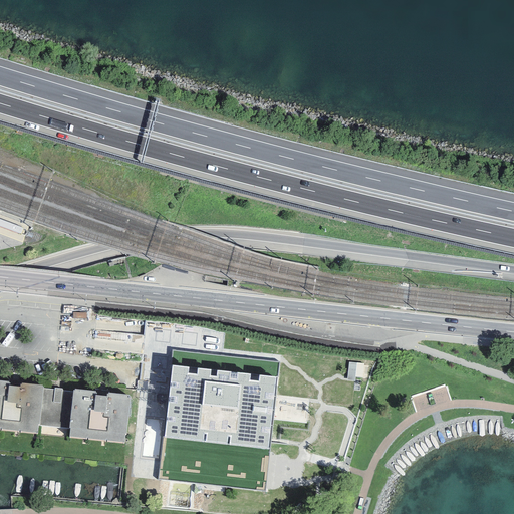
[(349,377),(364,377),(365,361),(349,361),(349,377)]
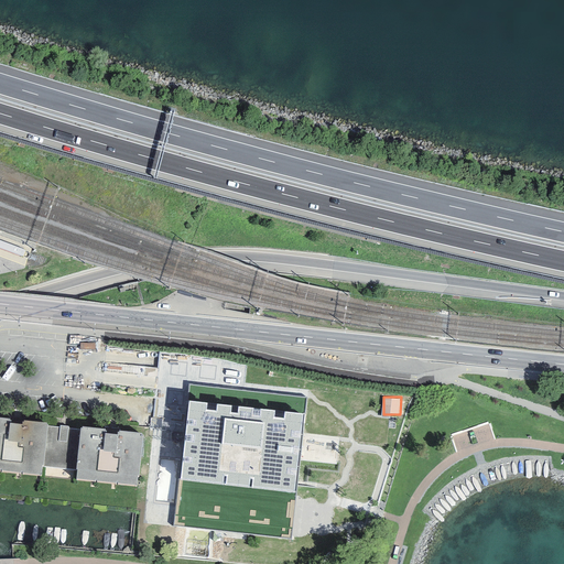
[(303,419),(188,407),(174,527),(290,540),(303,419)]
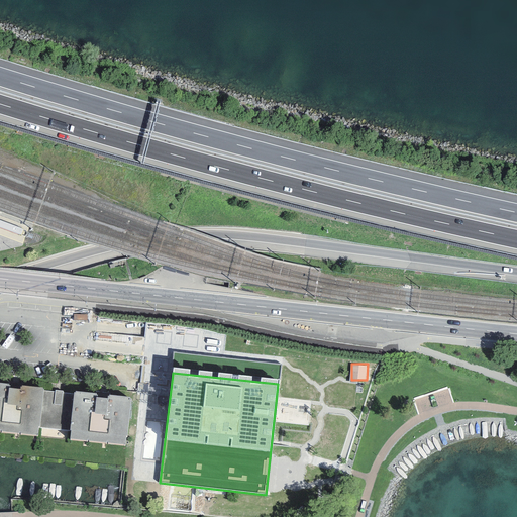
[(8,385),(0,384),(0,431),(37,435),(38,428),(42,392),(42,389),(19,386),(19,389),(7,388),(8,385)]
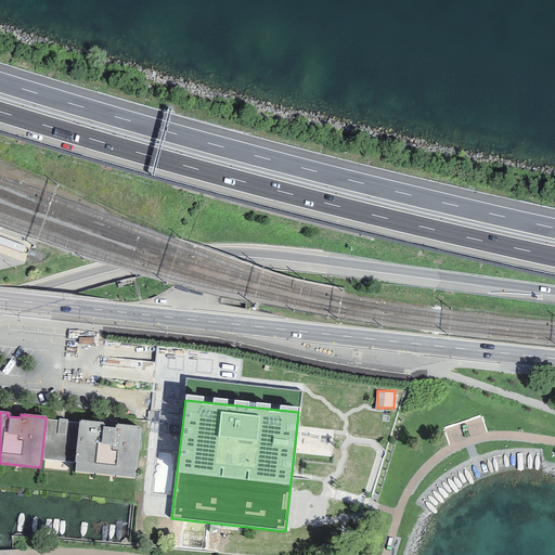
[(56,422),(46,421),(41,460),(73,463),(77,424),(67,423),(67,420),(57,418),(56,422)]
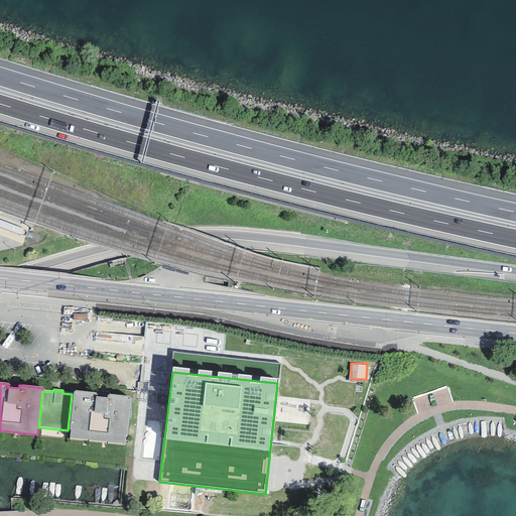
[(95,392),(73,390),(72,394),(68,430),(68,437),(125,443),(130,396),(107,393),(106,396),(95,395),(95,392)]
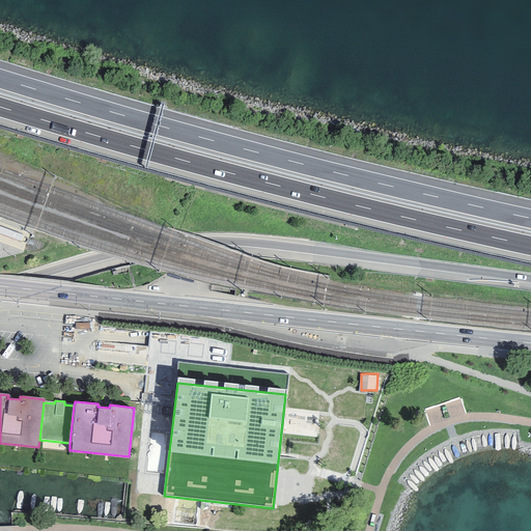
All buildings are outlined.
